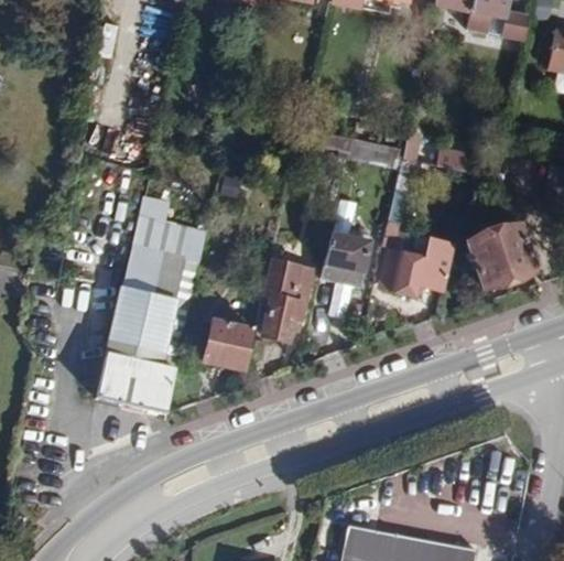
[(436,0),(435,4),(470,11),(473,0),(436,0)]
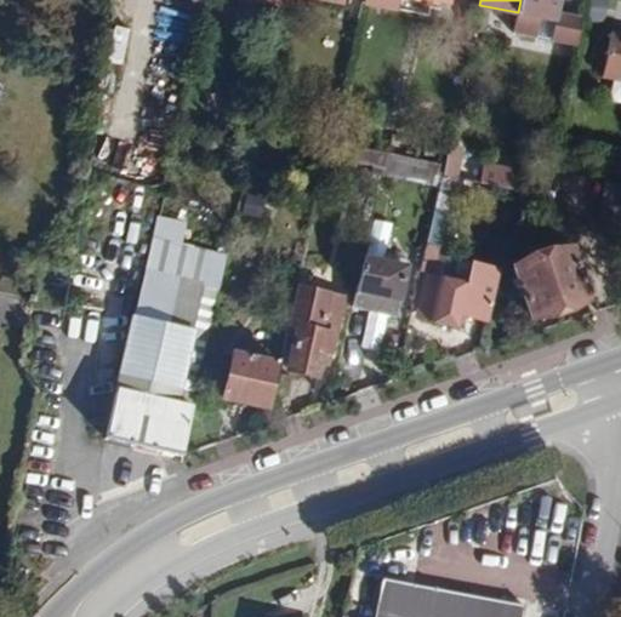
[(520,0),(518,12),(557,20),(560,0),(520,0)]
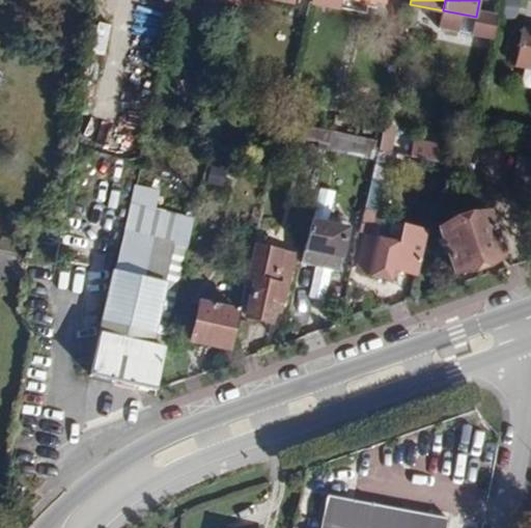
[(93,21),(90,52),(105,53),(108,22),(93,21)]
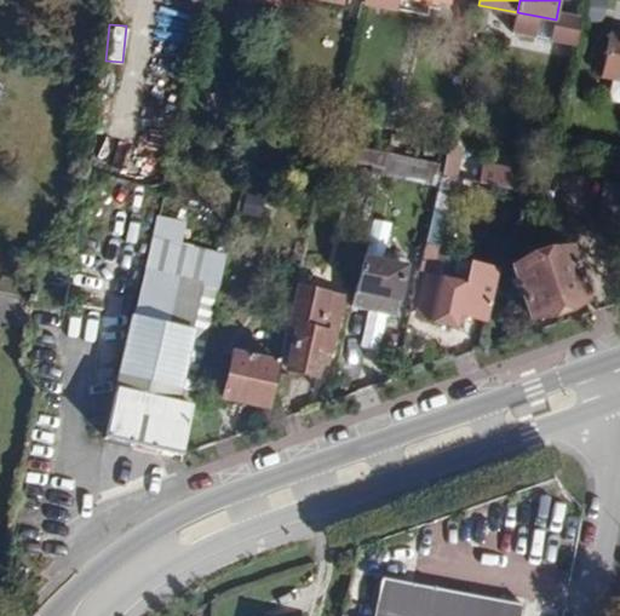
[(619,30),(613,29),(603,73),(614,75),(619,76),(619,30)]
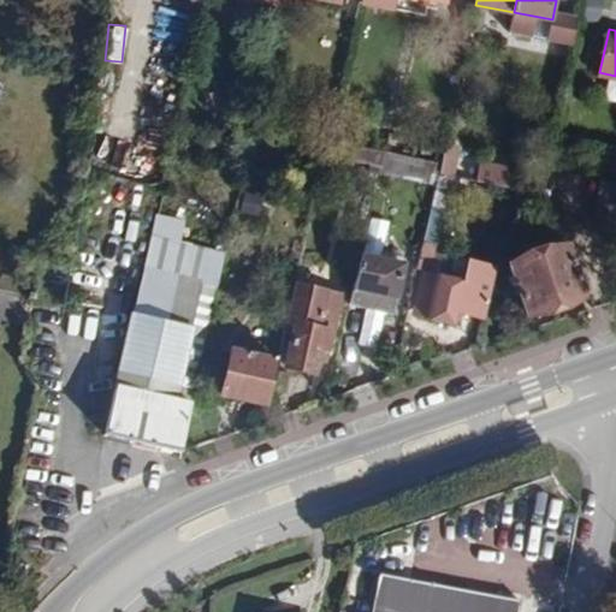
[(384,150),(381,164),(439,176),(439,172),(442,162),(384,150)]
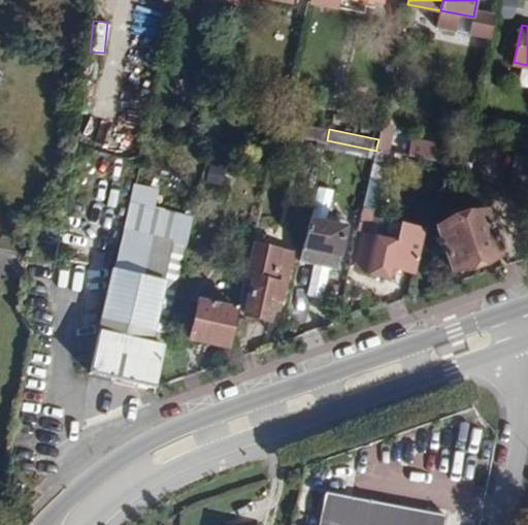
[(378,139),(376,148),(389,151),(391,135),(381,132),(378,139)]
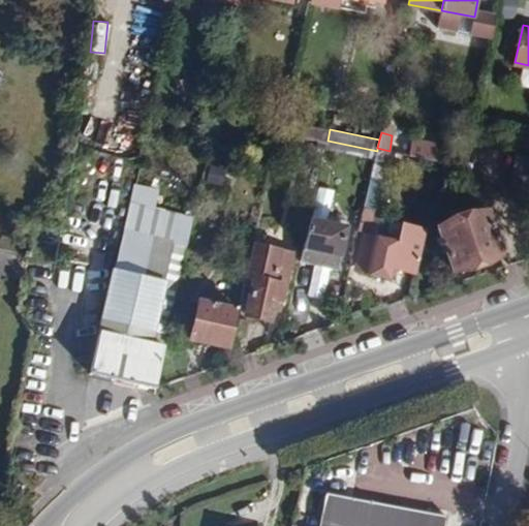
[(444,146),(412,140),(409,154),(440,161),(444,146)]
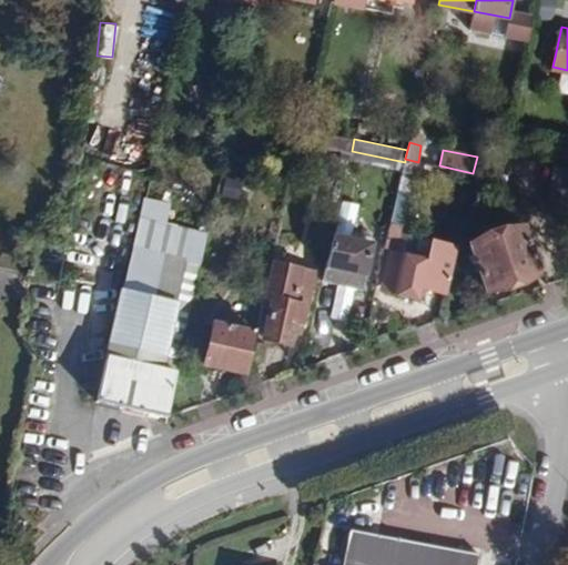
[(567,208),(567,169),(554,168),(549,207),(567,208)]
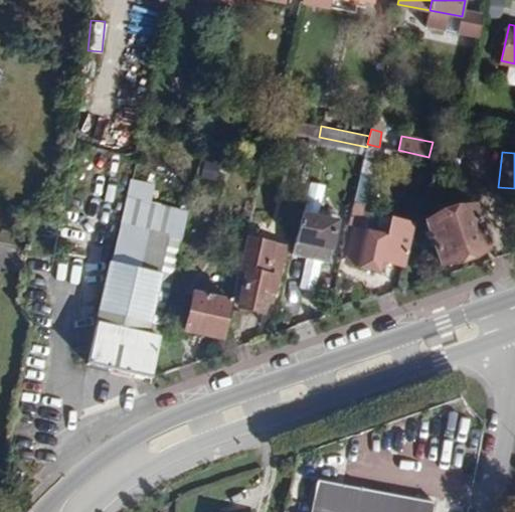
[(87,362),(153,378),(189,209),(152,200),(156,181),(131,177),(87,362)]
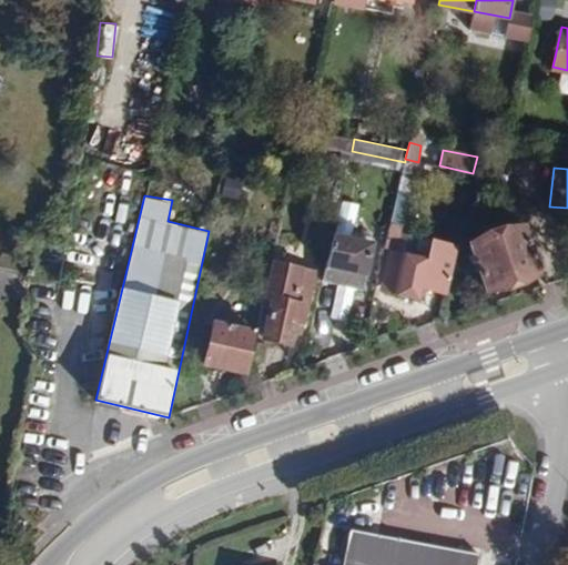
[(393,215),(385,245),(395,248),(402,218),(393,215)]
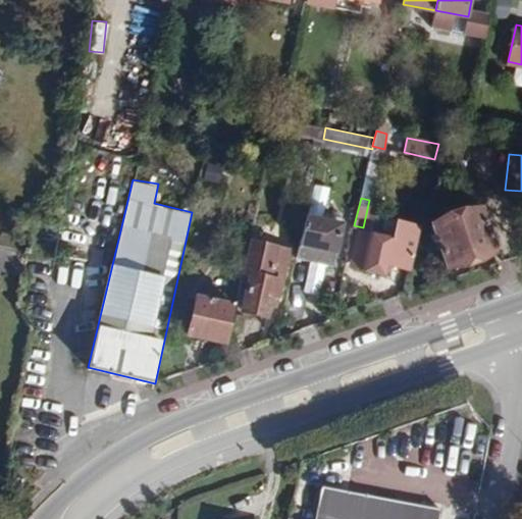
[(494,251),(478,202),(447,212),(449,219),(432,224),(446,267),(494,251)]
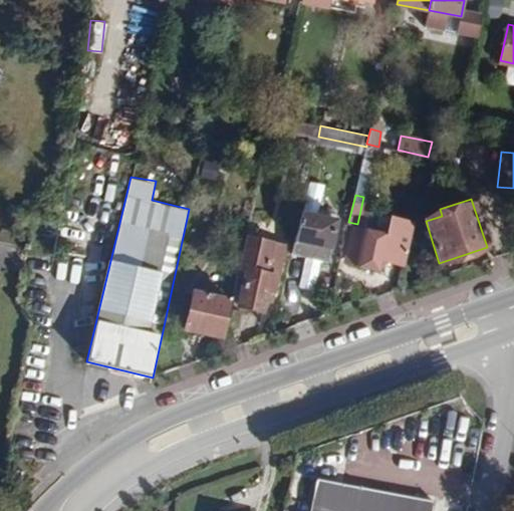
[(301,211),(291,253),(328,260),(337,218),(301,210),(301,211)]
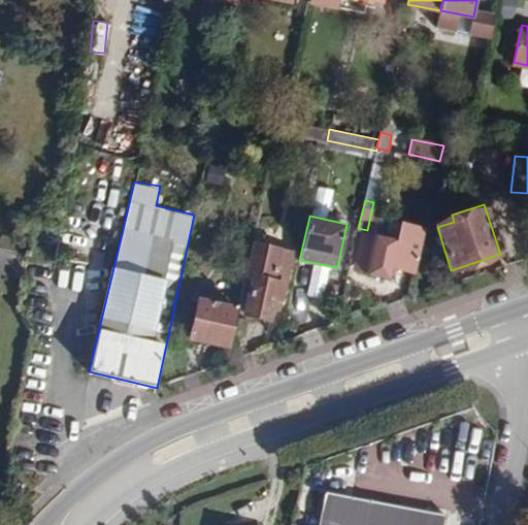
[(392,268),(416,273),(425,228),(401,222),(397,240),(373,235),(362,233),(355,268),(390,276),(392,268)]
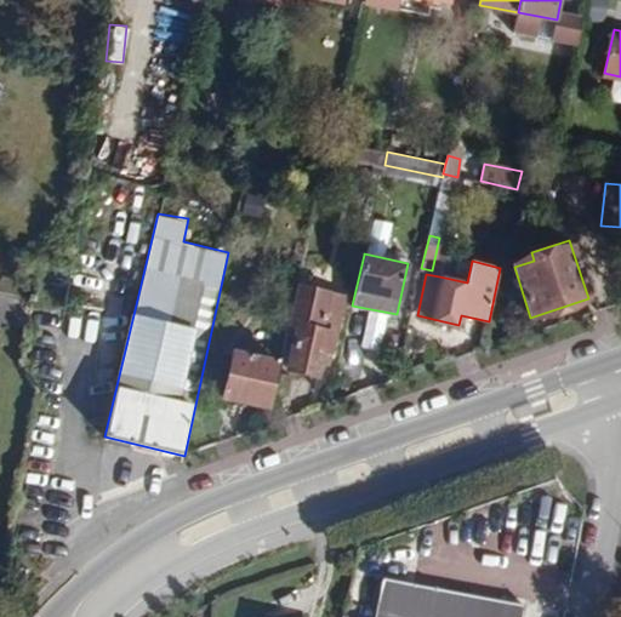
[(279,361),(278,365),(314,375),(319,358),(328,359),(342,296),(296,285),(279,360),(279,361)]
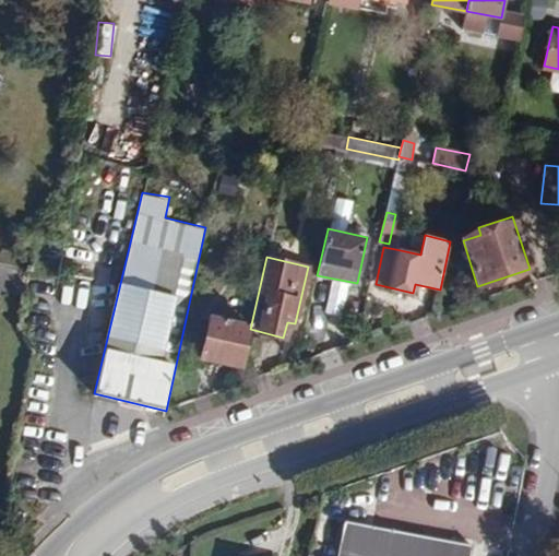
[(329,281),(324,310),(343,312),(346,283),(329,281)]
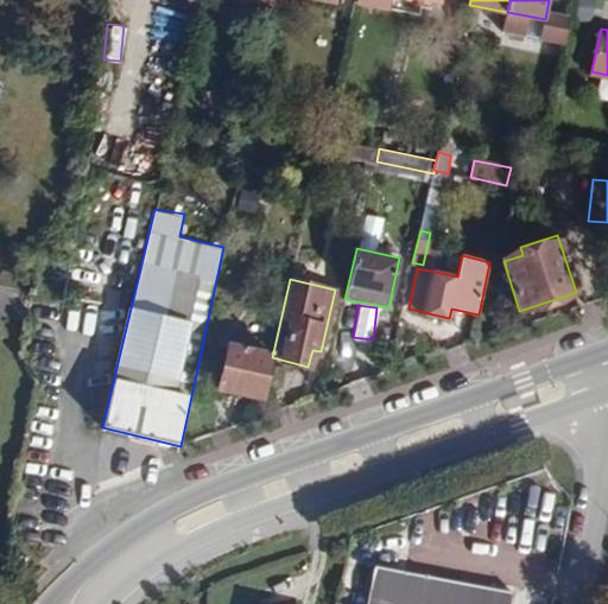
[(236,392),(264,398),(272,357),(273,354),(227,344),(219,386),(238,388),(236,392)]
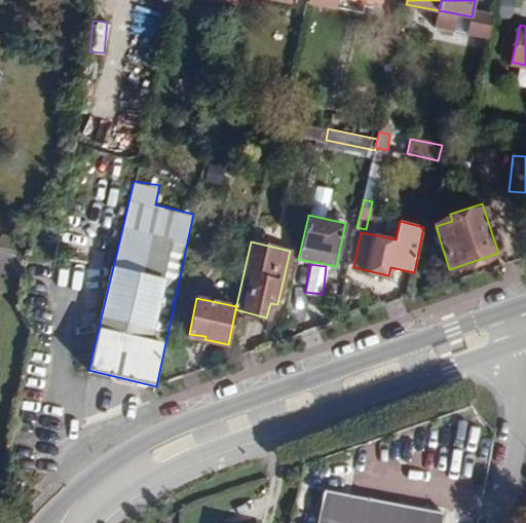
[(442,522),(445,513),(324,489),(316,522),(442,522)]
